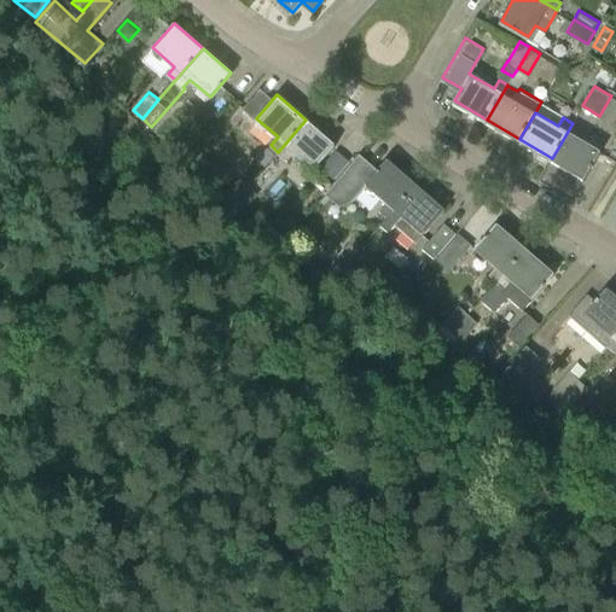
[(335,144),(306,120),(278,152),(286,158),(294,150),(314,168),(335,144)]
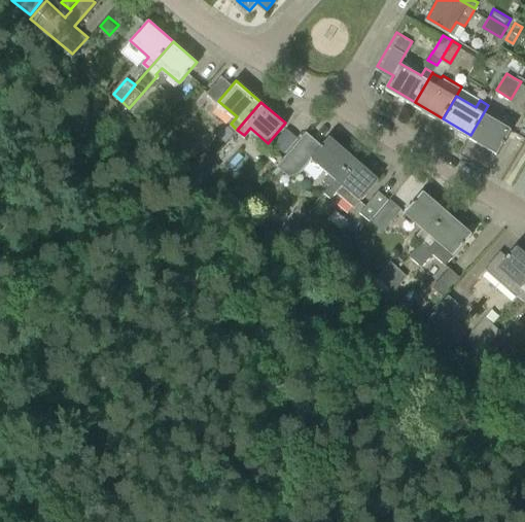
[(496,109),(488,105),(470,135),(498,150),(512,128),(492,116),(496,109)]
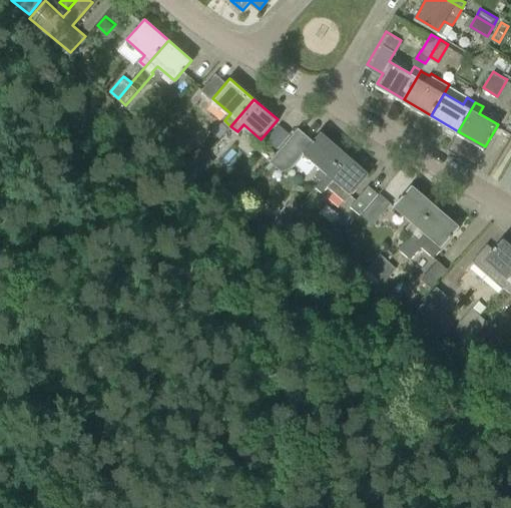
[(300,127),(271,159),(283,169),(290,166),(304,151),(321,166),(315,173),(321,178),(344,152),(321,132),(314,140),(300,127)]
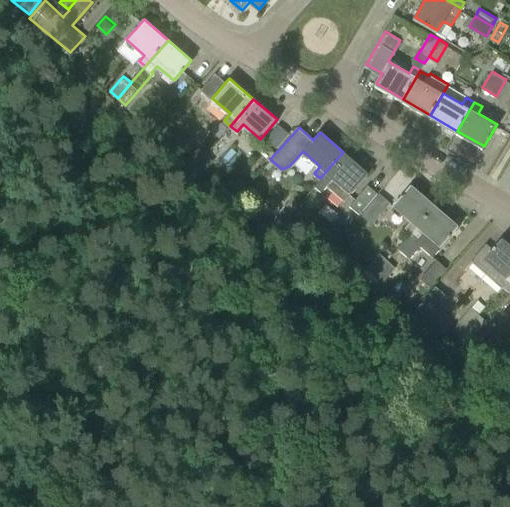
[(181,161),(191,171),(206,154),(197,145),(181,161)]
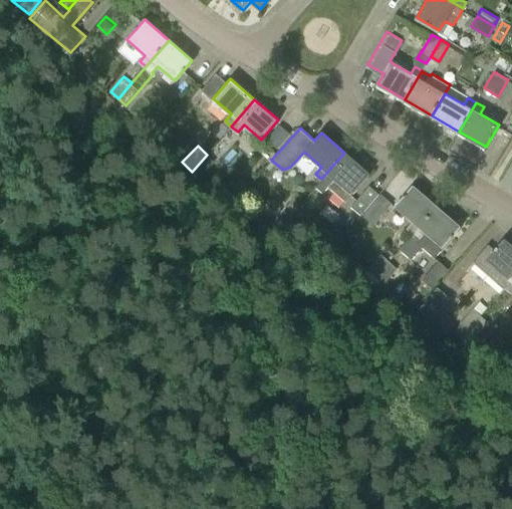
[(368,174),(344,153),(321,179),(316,186),(323,192),(329,186),(345,201),(352,194),(351,193),(368,174)]
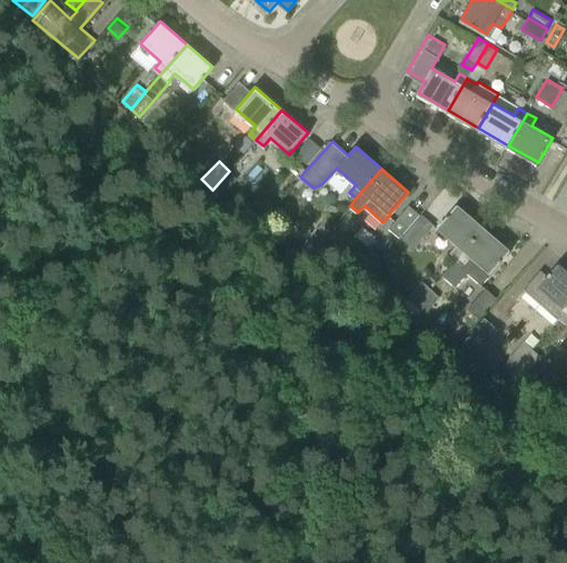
[(237,178),(229,171),(212,190),(220,197),(237,178)]
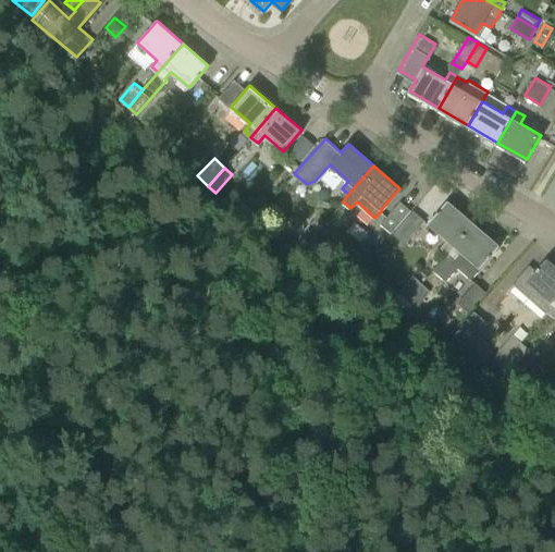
[(401,199),(381,221),(392,231),(411,208),(401,199)]
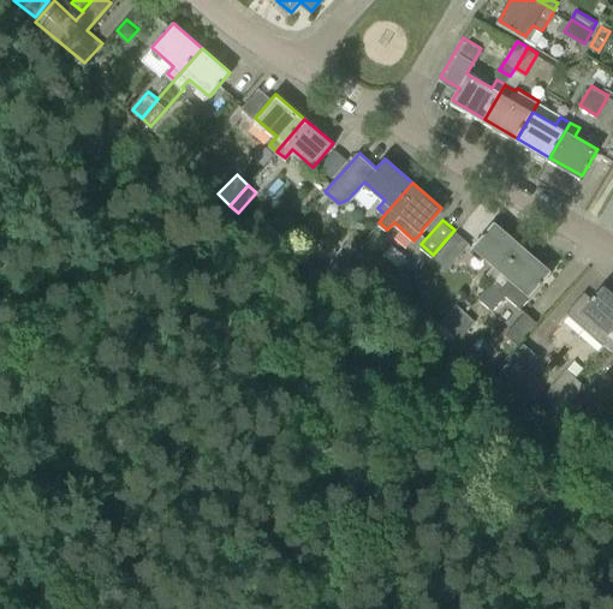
[(488,272),(495,279),(523,246),(494,221),(474,246),(494,264),(488,272)]
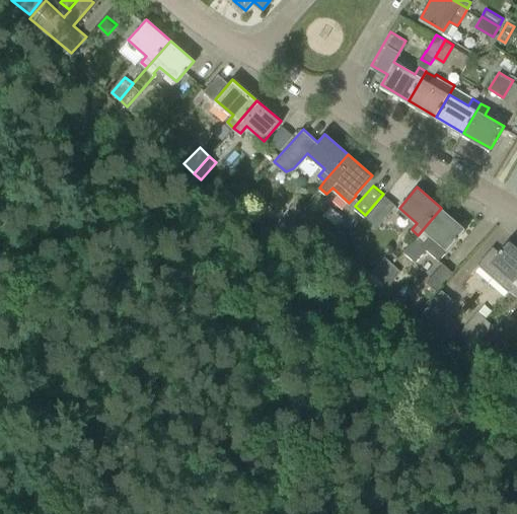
[(368,215),(378,224),(396,204),(385,195),(368,215)]
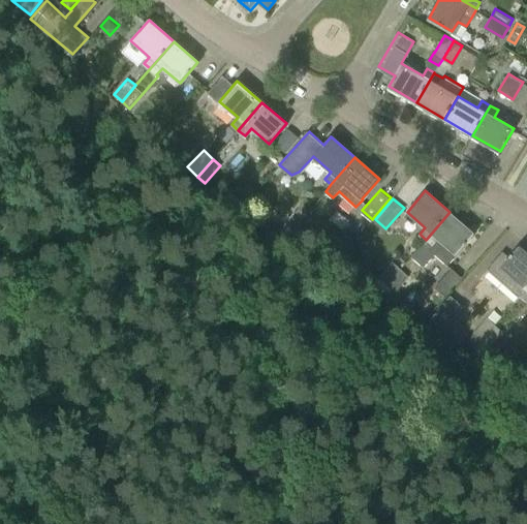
[(284,222),(292,229),(307,212),(300,206),(284,222)]
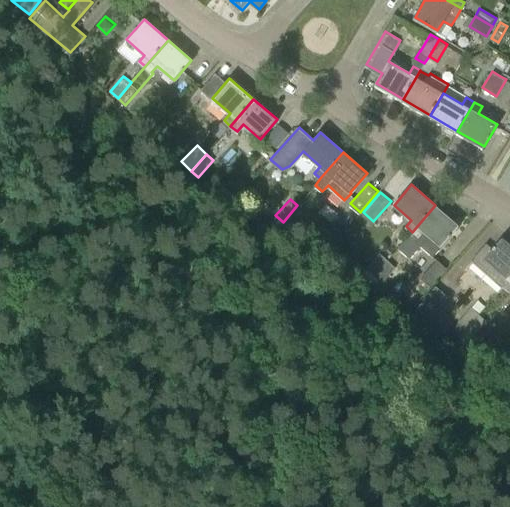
[(305,213),(297,205),(283,222),(290,229),(305,213)]
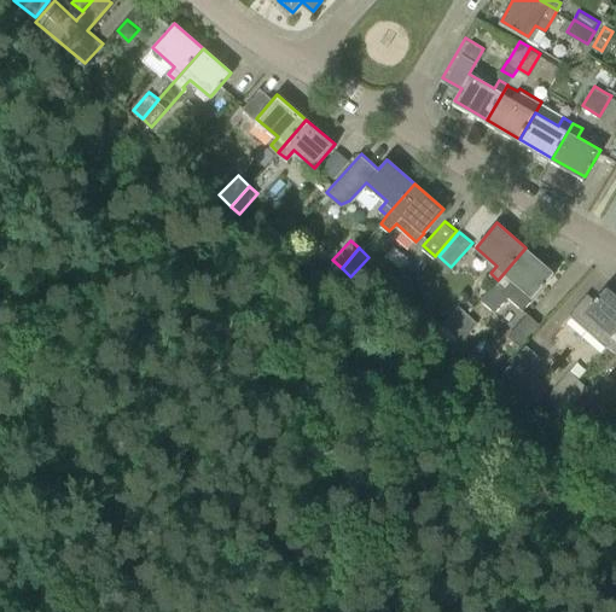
[(526,248),(498,280),(505,285),(501,290),(523,309),(534,297),(533,296),(553,272),(526,248)]
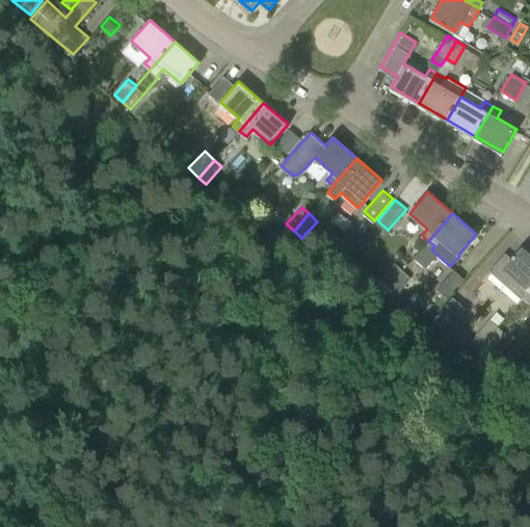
[(492,269),(525,298),(529,292),(529,254),(522,247),(515,242),(492,269)]
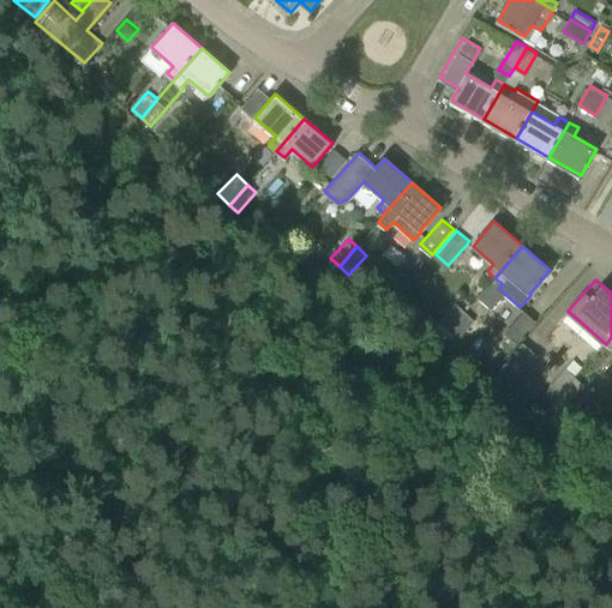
[(429,335),(439,342),(467,311),(457,301),(429,335)]
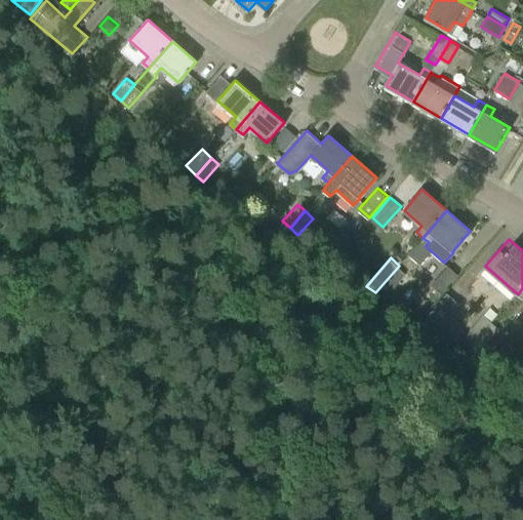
[(432,284),(441,292),(457,273),(448,265),(432,284)]
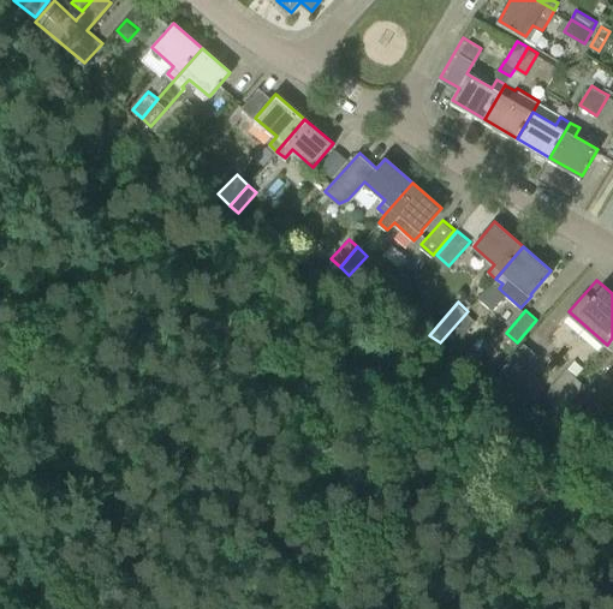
[(476,320),(468,311),(440,342),(450,350),(476,320)]
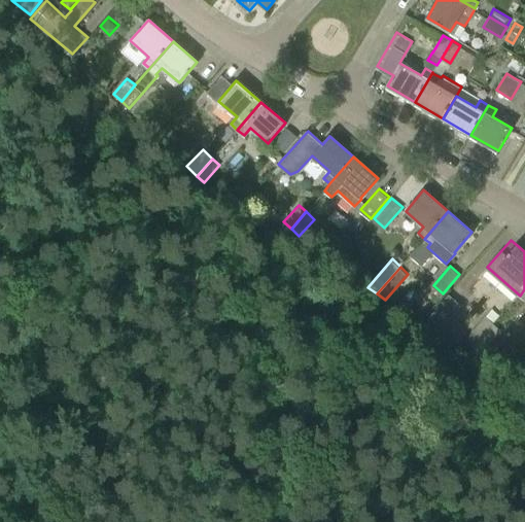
[(423,325),(435,336),(462,305),(449,293),(423,321),(425,323),(423,325)]
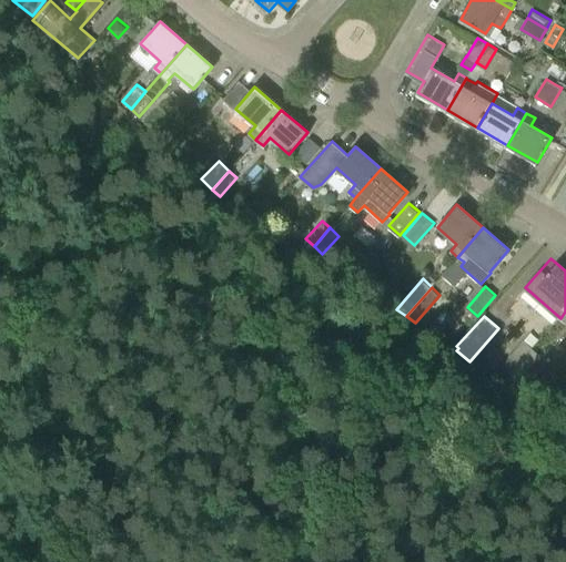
[(523,339),(508,355),(517,363),(532,347),(523,339)]
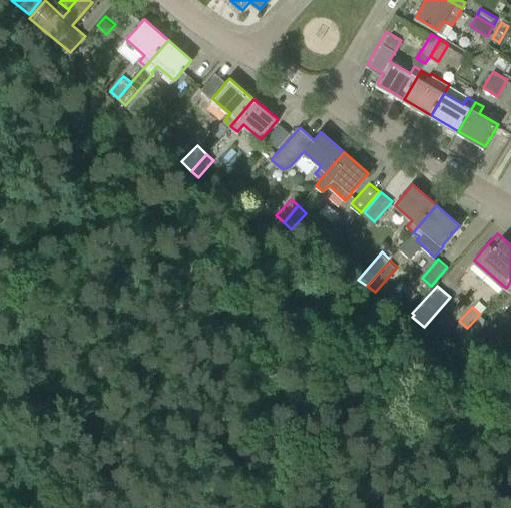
[(480,314),(467,328),(474,334),(487,320),(480,314)]
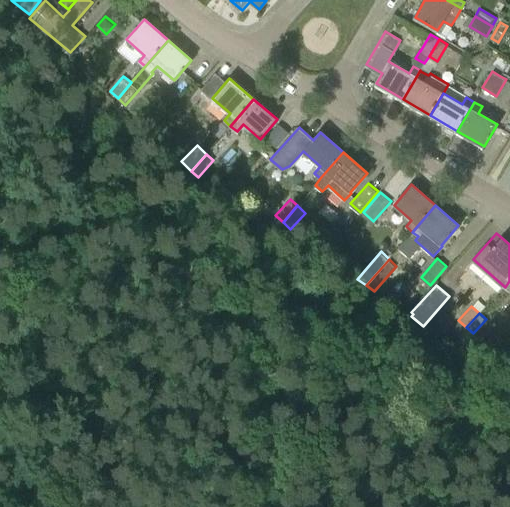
[(466,327),(454,340),(467,351),(478,337),(473,333),(466,327)]
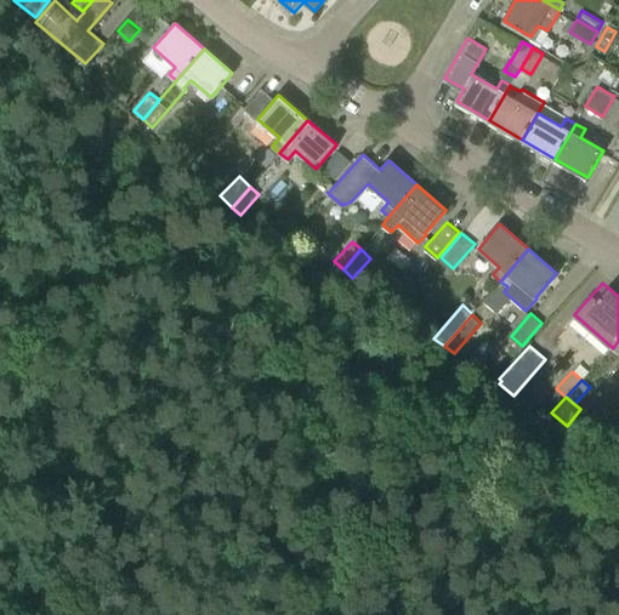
All buildings are outlined.
